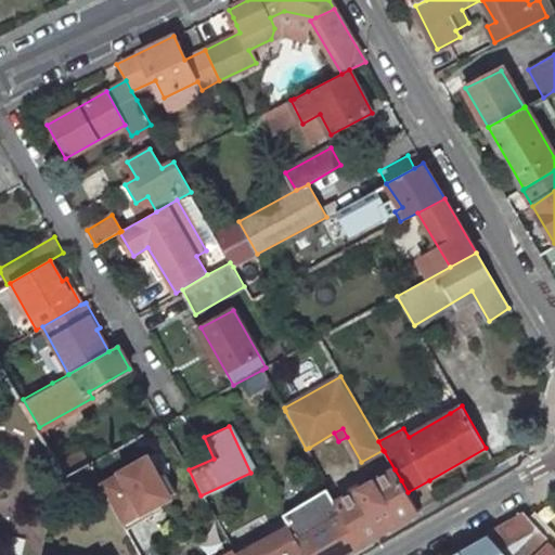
[(165,474),(154,454),(149,457),(159,477),(165,474)]
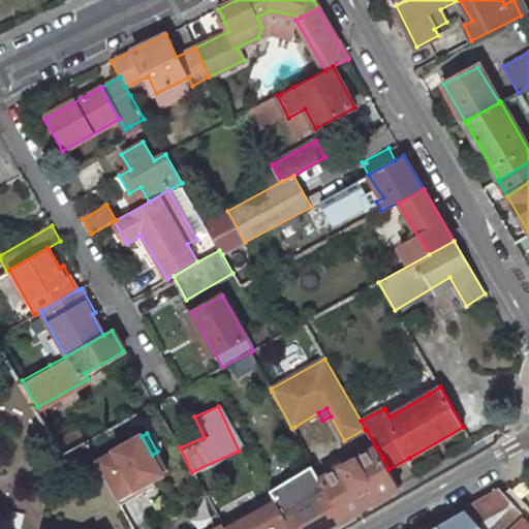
[(162,473),(167,470),(157,452),(152,455),(142,436),(115,450),(116,453),(96,463),(120,506),(147,491),(144,486),(148,483),(153,480),(163,474),(162,473)]
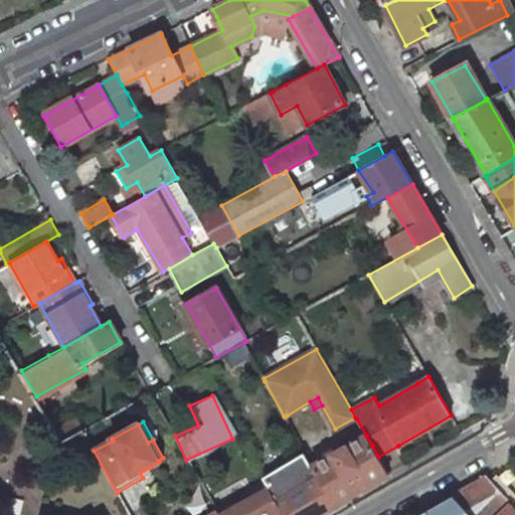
[(366,436),(311,467),(312,468),(334,505),(389,476),(378,457),(372,446),(366,436)]
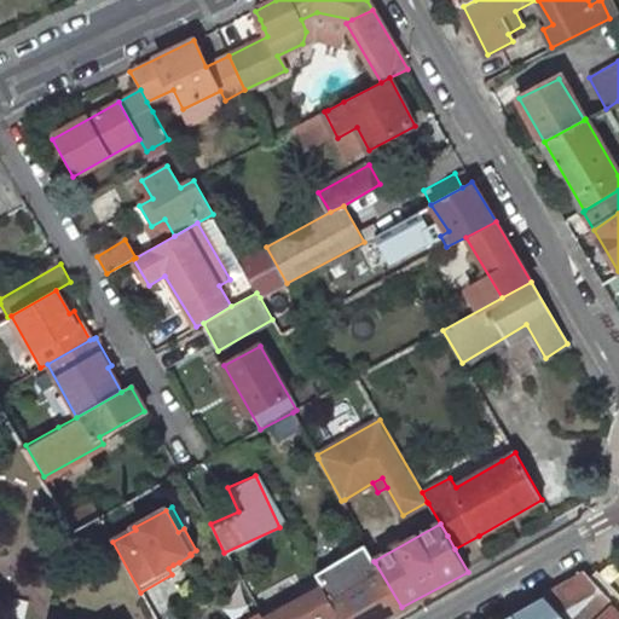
[(380,618),(401,607),(375,562),(374,561),(366,547),(316,574),(323,586),(322,586),(339,618),(380,618)]
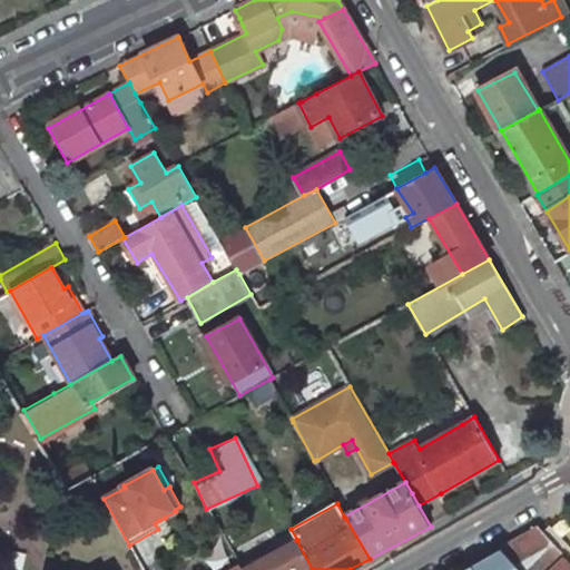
[(158,529),(167,523),(165,518),(159,520),(155,523),(158,529)]
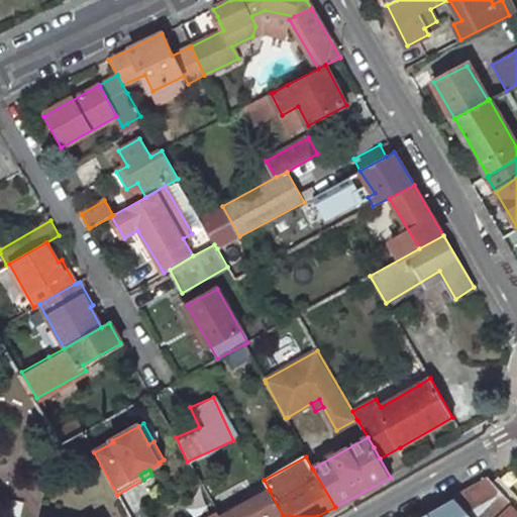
[(516,516),(516,513),(485,480),(455,497),(473,516),(516,516)]
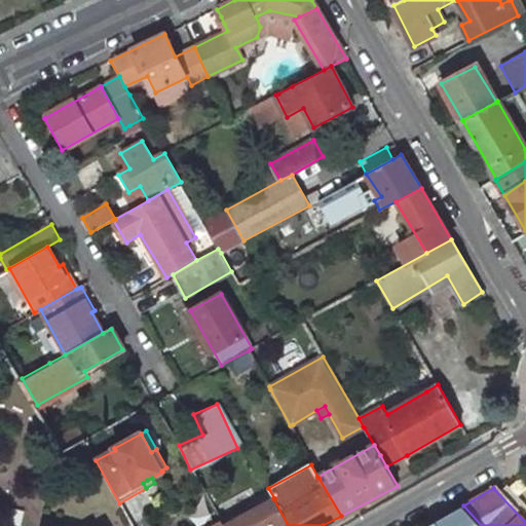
[(224,525),(288,525),(273,498),(224,525)]
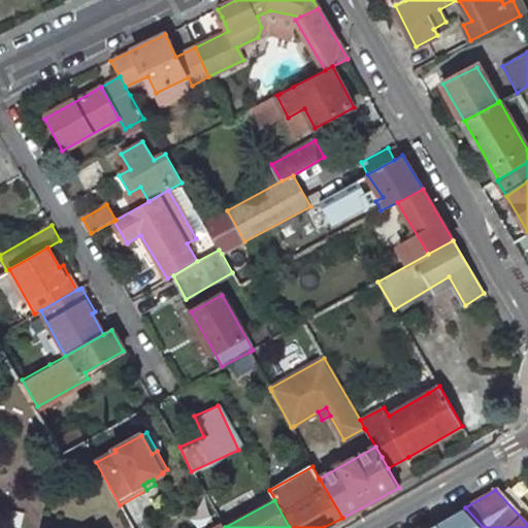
[(483,527),(465,507),(428,527),(483,527)]
